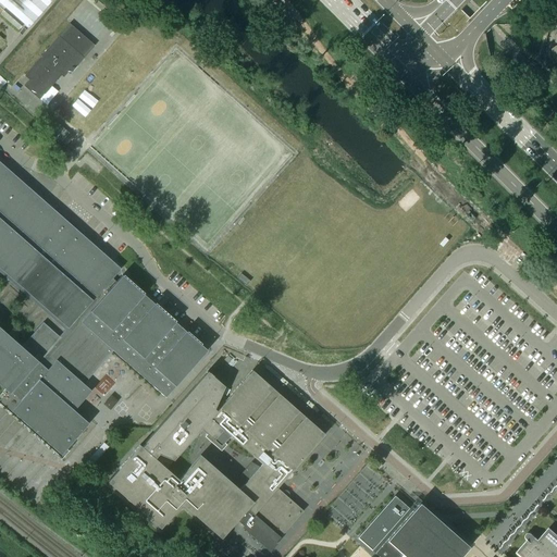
[(0,0),(0,3),(27,28),(52,0),(0,0)]
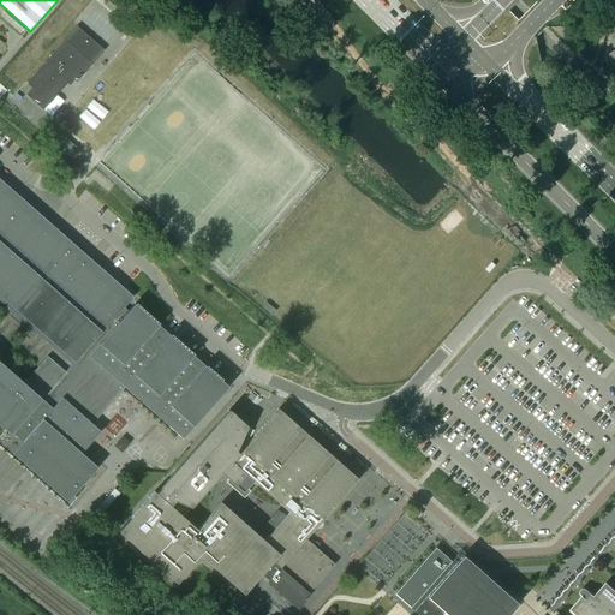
[(33,88),(25,95),(42,111),(71,78),(77,83),(105,51),(76,27),(27,83),(33,88)]
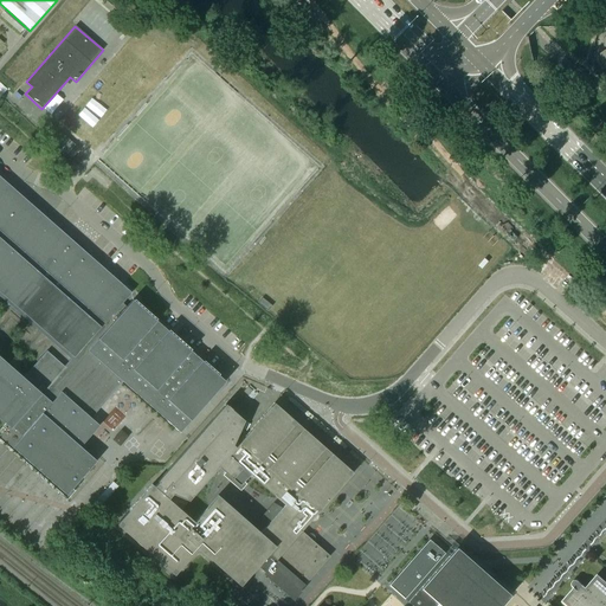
[(98,425),(90,418),(123,381),(179,431),(224,381),(133,300),(126,307),(121,303),(130,292),(0,176),(0,419),(11,429),(12,426),(17,431),(8,440),(69,492),(96,461),(79,446),(98,425)]
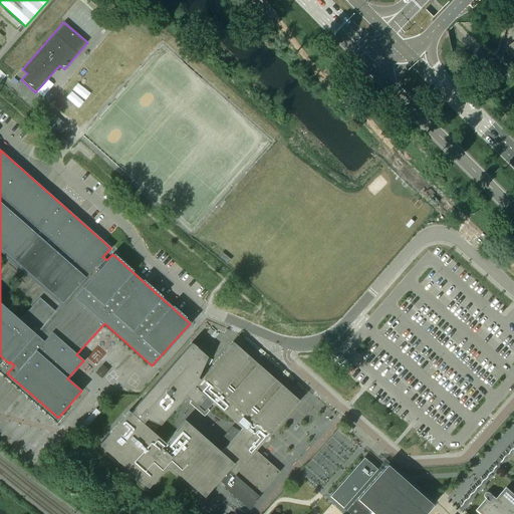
[(221,254),(215,249),(212,252),(219,257),(221,254)]
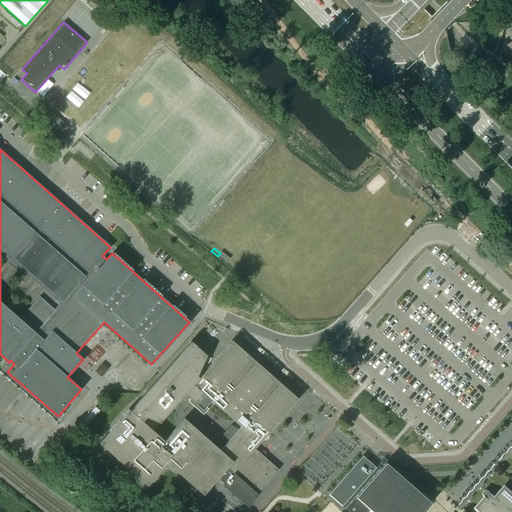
[(220,253),(218,256),(226,263),(230,259),(221,252),(220,253)]
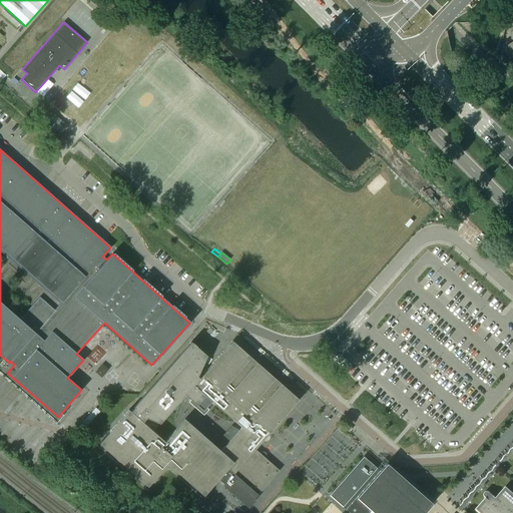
[(190,342),(132,407),(133,408),(130,412),(128,410),(98,444),(147,487),(164,467),(167,464),(203,496),(217,480),(247,506),(279,471),(254,449),(262,442),(263,443),(265,443),(267,442),(269,441),(270,439),(270,438),(270,436),(269,434),(299,400),(231,342),(198,379),(196,377),(205,356),(190,342)]
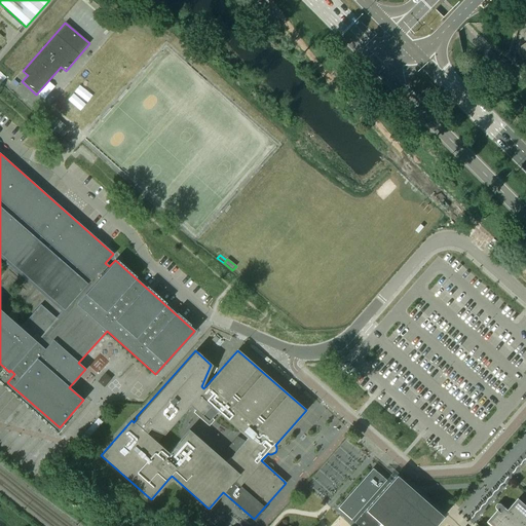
[(525,525),(525,504),(519,498),(509,510),(501,503),(500,503),(499,503),(498,503),(497,503),(497,504),(496,505),(496,506),(496,508),(497,509),(498,510),(488,522),(492,525),(434,525),(443,517),(396,475),(391,480),(388,483),(372,468),(337,508),(358,525),(525,525)]
